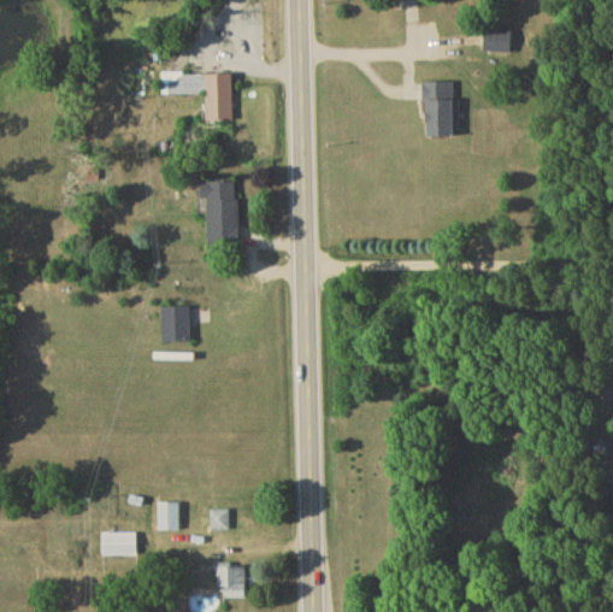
[(511,29),(483,29),(483,52),(510,52),(511,29)]
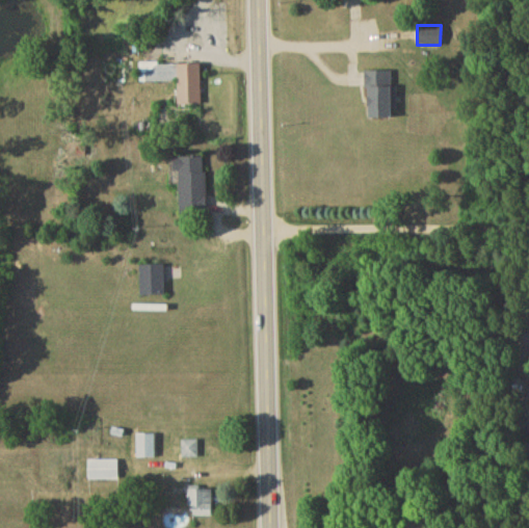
[(177,80),(177,102),(200,102),(200,61),(137,61),(137,80),(177,80)]
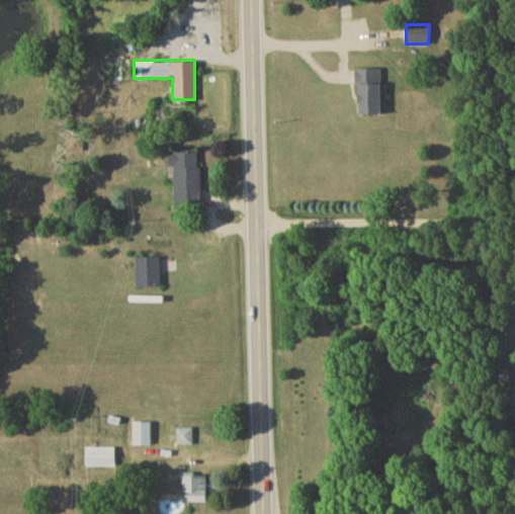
[(380,112),(380,67),(356,67),(356,113),(380,112)]
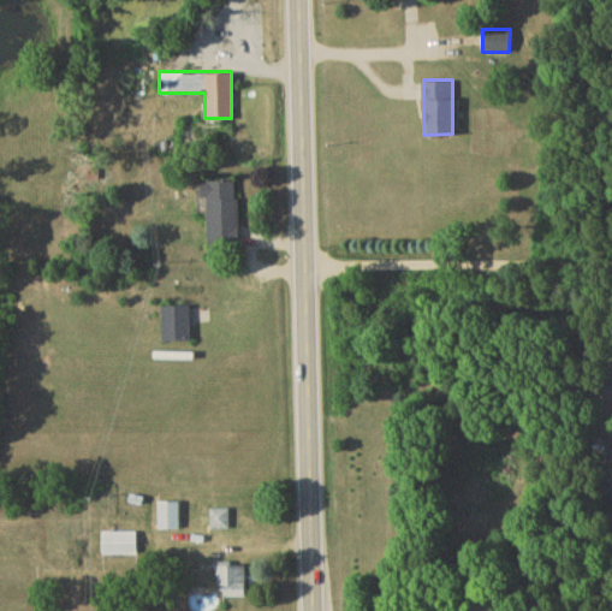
[(236,178),(205,179),(205,245),(237,245),(236,178)]
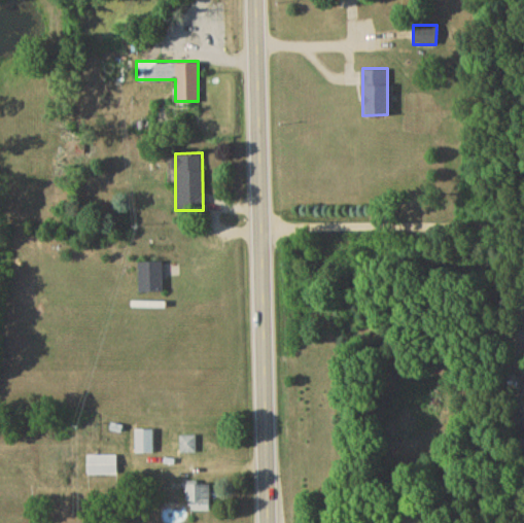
[(137,262),(137,290),(162,290),(162,262),(137,262)]
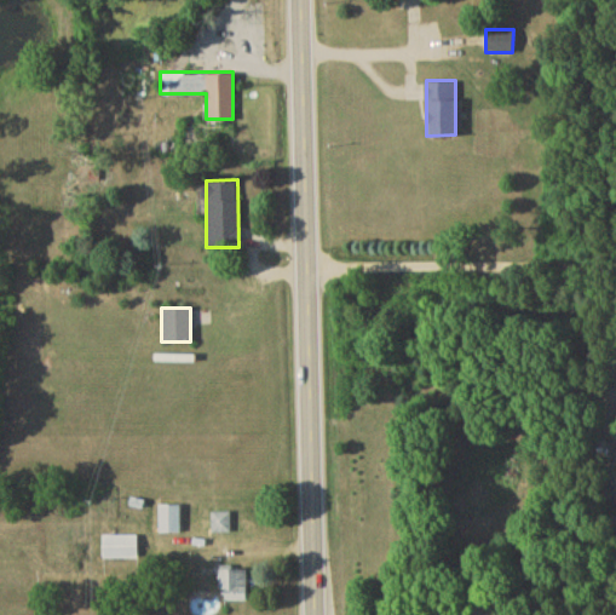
[(179,503),(156,503),(156,532),(179,532),(179,503)]
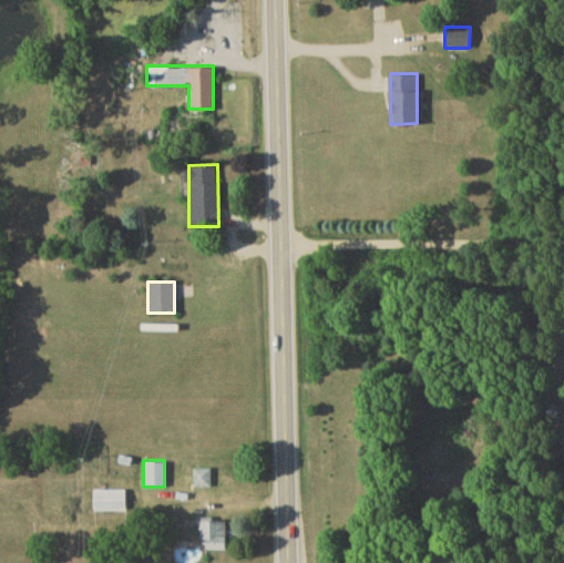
[(208,468),(192,468),(192,487),(208,487),(208,468)]
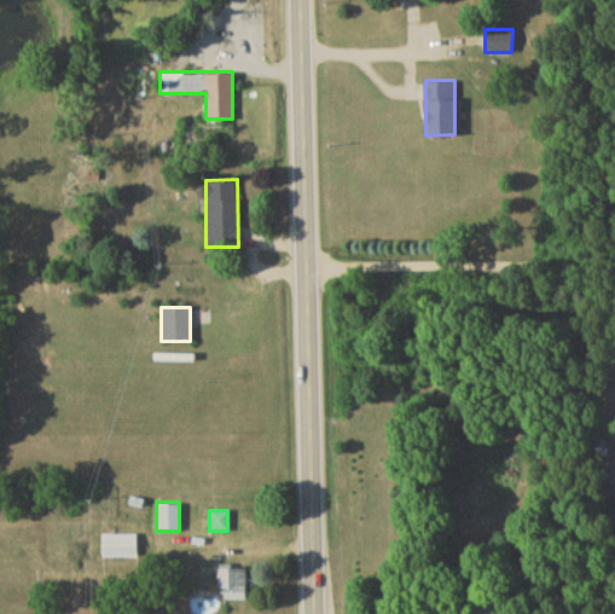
[(135,533),(100,533),(100,557),(135,557),(135,533)]
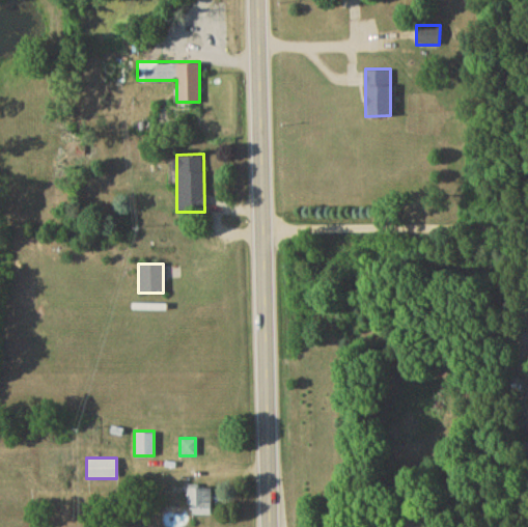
[(212,515),(212,486),(186,486),(186,505),(192,505),(192,515),(212,515)]
